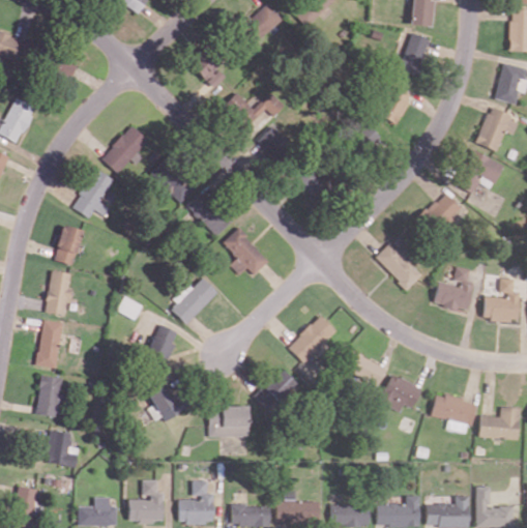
[(146,0),(138,12),(127,5),(127,6),(121,2),(120,4),(114,0),(146,0)]
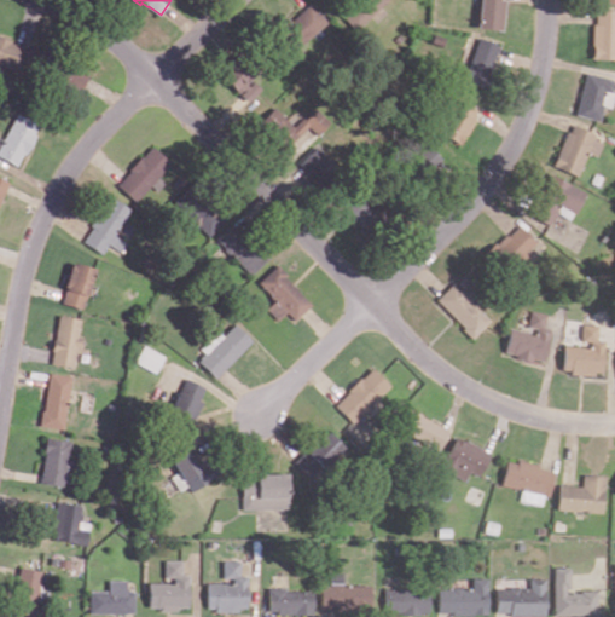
[(392,0),(358,30),(343,13),(358,0),(392,0)]
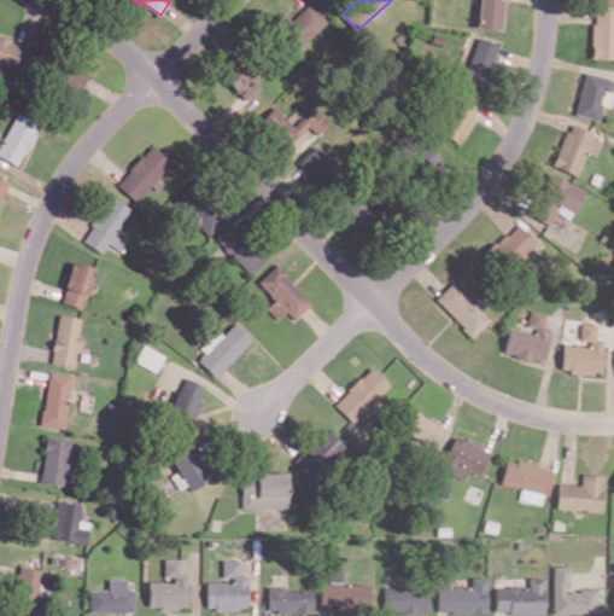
[(507,0),(503,32),(497,32),(497,30),(478,28),(481,0),(507,0)]
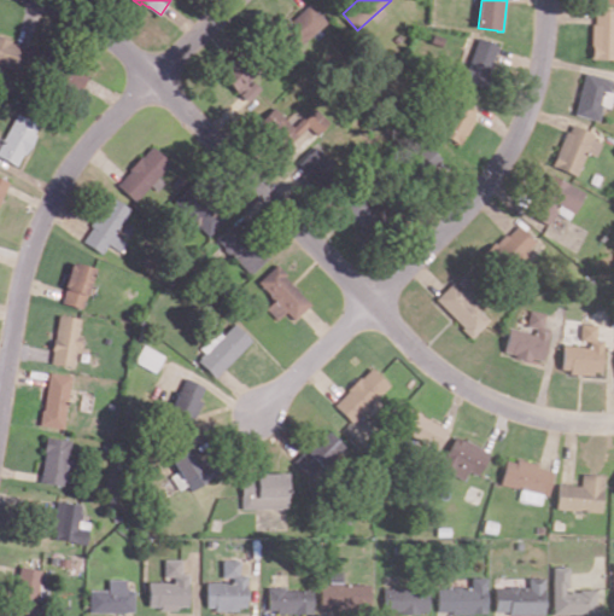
[(314,4),(331,23),(296,54),(276,32),(291,18),(294,21),(314,4)]
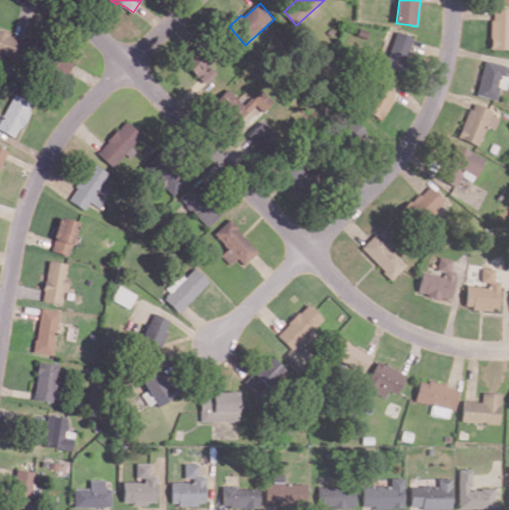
[(508,49),(492,49),(492,46),(493,46),(493,38),(492,38),(492,20),(495,20),(495,8),(508,8),(508,49)]
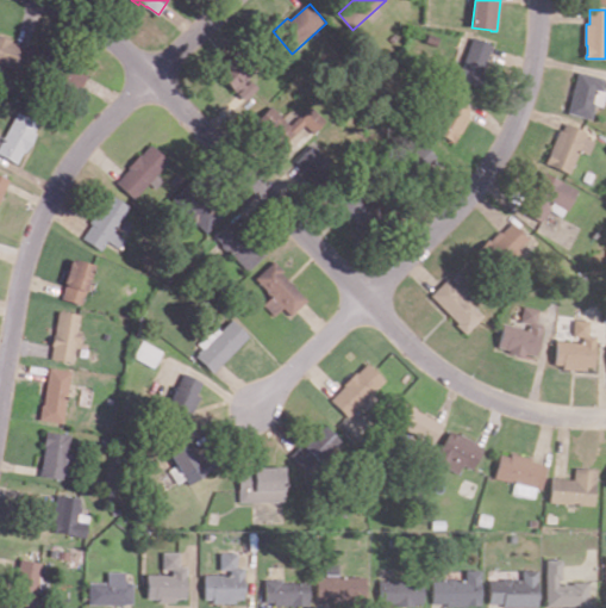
[(31,49),(24,70),(0,62),(0,35),(14,41),(14,43),(31,49)]
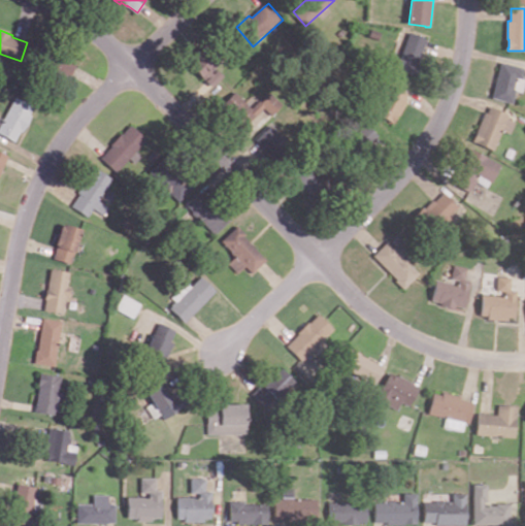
[(372,30),(369,37),(380,40),(382,34),(372,30)]
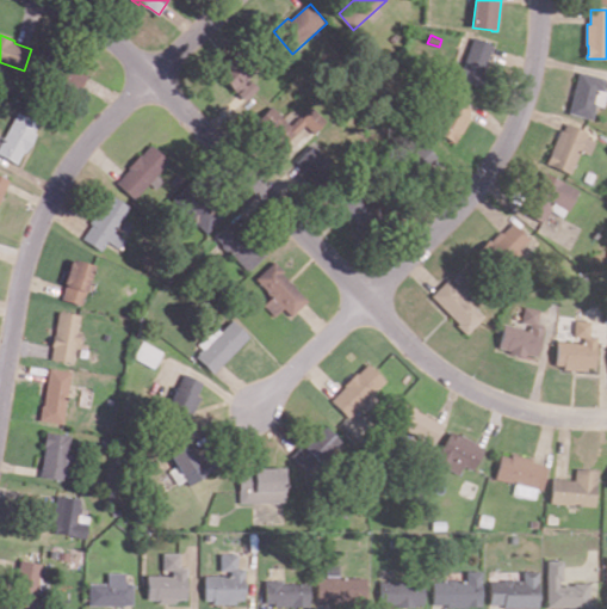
[(497,45),(485,77),(488,77),(483,90),(458,81),(463,68),(464,68),(475,37),(497,45)]
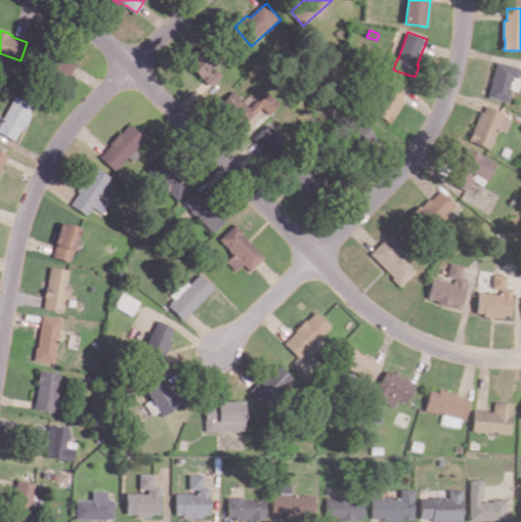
[(217,70),(223,76),(212,87),(206,81),(210,77),(209,76),(205,80),(190,66),(193,62),(190,59),(206,45),(208,48),(215,41),(224,51),(216,59),(218,62),(212,69),(213,69),(211,71),(211,70),(210,71),(213,74),(217,70)]
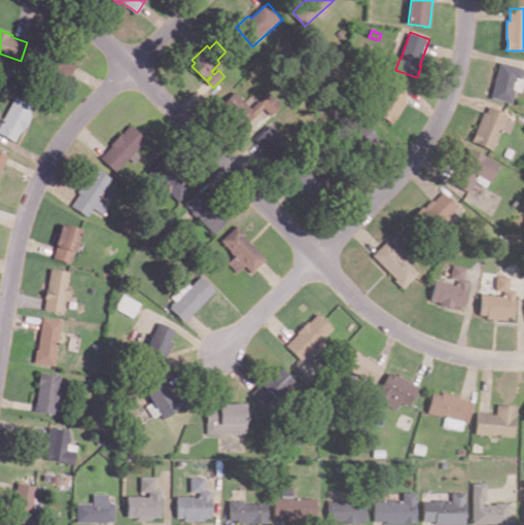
[(78,64),(69,81),(32,63),(41,45),(78,64)]
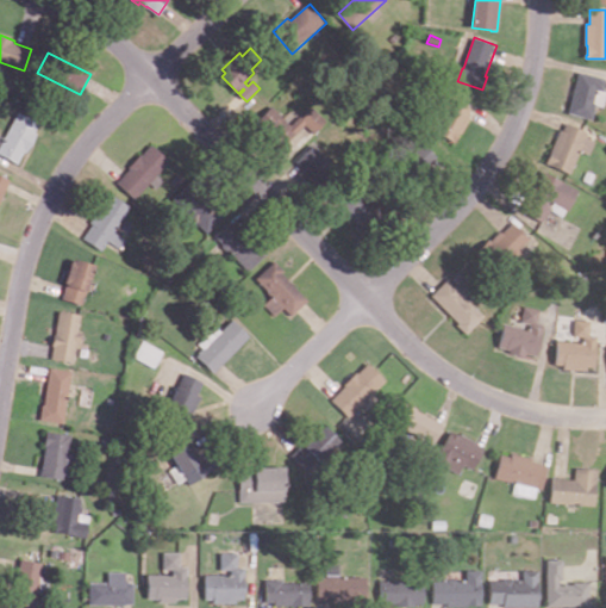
[(593,121),(569,113),(580,72),(605,79),(605,92),(599,91),(599,92),(600,92),(599,94),(598,93),(595,104),(597,104),(593,121)]
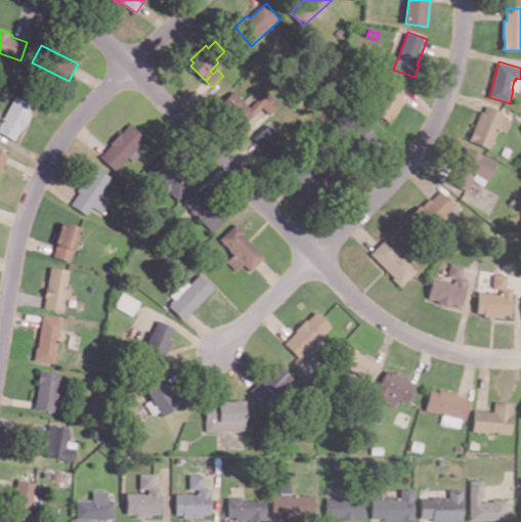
[(391,123),(389,122),(389,121),(368,110),(376,97),(379,99),(388,83),(407,93),(404,100),(406,101),(398,116),(396,115),(391,123)]
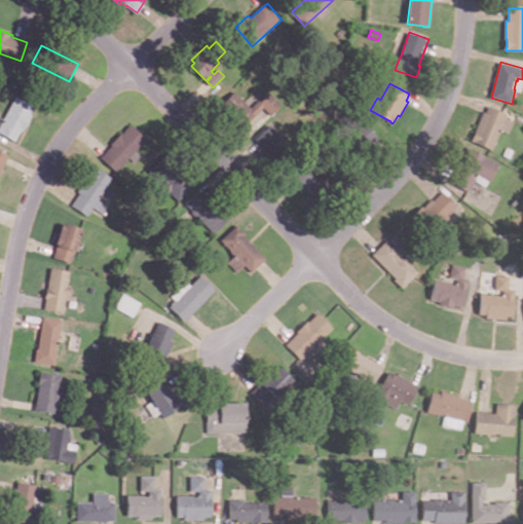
[(243,128),(221,107),(236,91),(252,107),(261,100),(262,101),(271,91),(284,104),(272,115),(265,108),(258,115),(257,115),(243,128)]
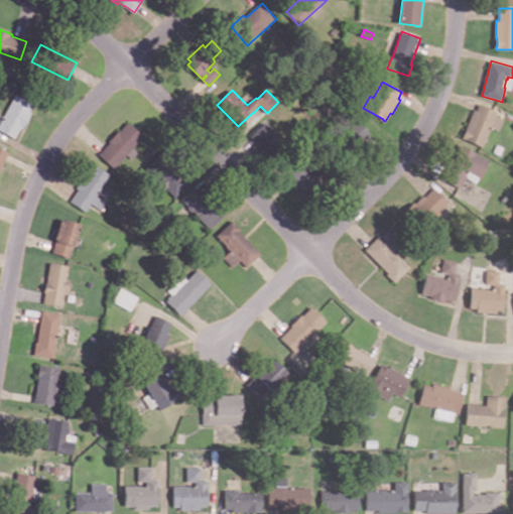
[(15,139),(0,130),(0,114),(4,117),(15,96),(33,105),(29,112),(31,113),(23,129),(21,128),(15,139)]
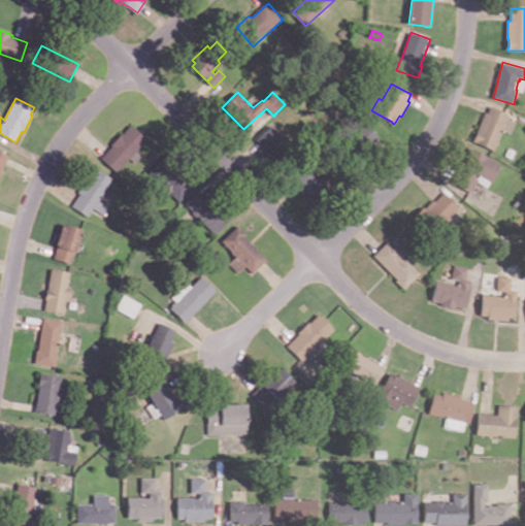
[(495,151),(473,141),(486,112),(489,113),(492,106),(512,114),(510,119),(518,122),(513,134),(505,131),(504,133),(502,132),(495,151)]
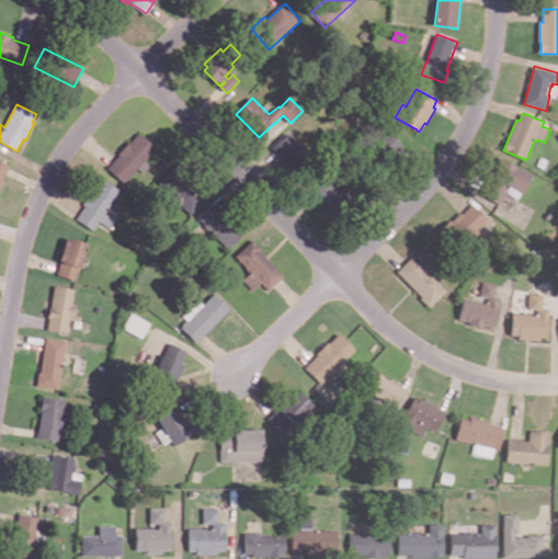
[(403,143),(398,149),(400,151),(383,172),(367,159),(389,132),(403,143)]
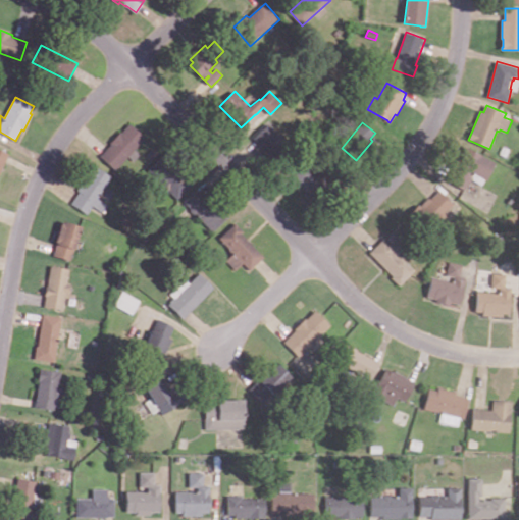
[(131,123),(146,138),(135,150),(140,155),(136,160),(130,155),(116,170),(101,156),(112,145),(111,143),(121,132),(122,133),(131,123)]
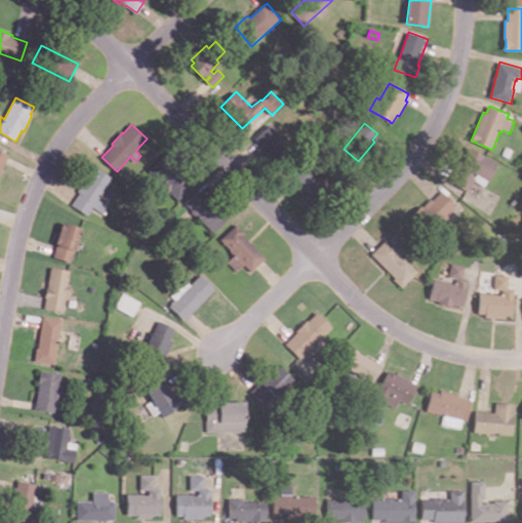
[(298,157),(285,169),(280,164),(278,167),(268,156),(270,154),(256,138),(272,124),(284,138),(283,139),(298,157)]
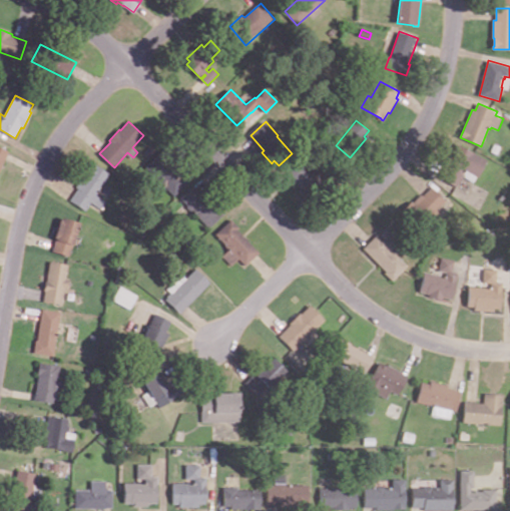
[(457,186),(443,178),(454,157),(452,156),(458,144),(489,160),(479,178),(467,171),(466,172),(465,172),(464,175),(464,177),(463,180),(461,180),(457,186)]
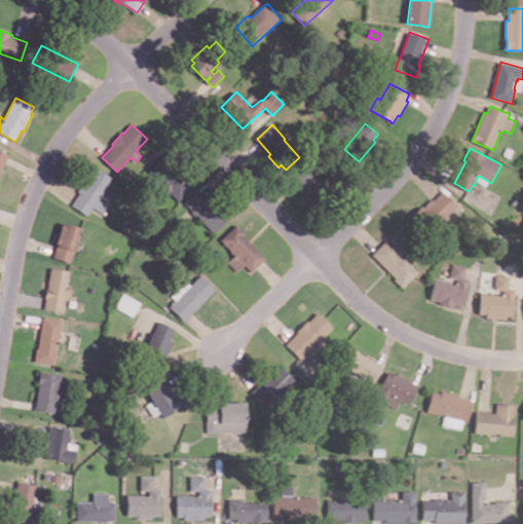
[(150,156),(154,160),(160,154),(156,150),(150,156)]
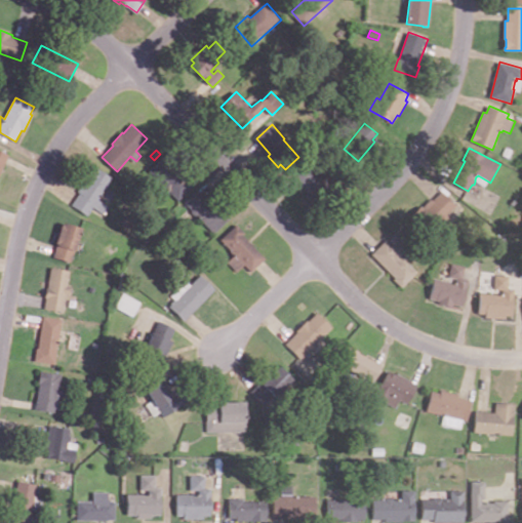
[(0,151),(8,155),(0,173),(0,151)]
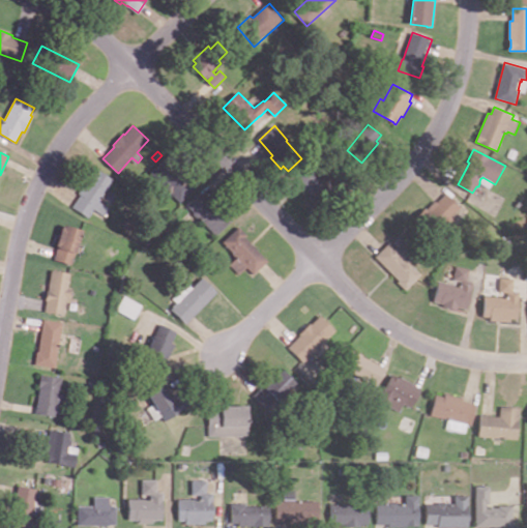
[(312,160),(319,169),(321,168),(331,180),(330,181),(344,196),(325,212),(311,196),(313,194),(296,175),(312,160)]
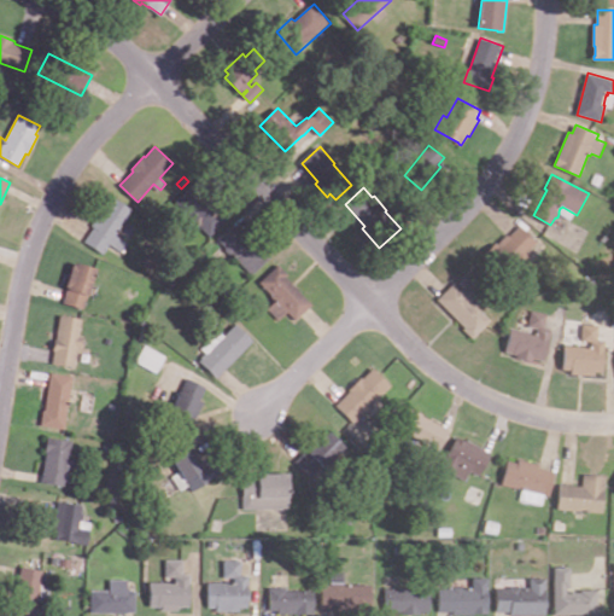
[(105,253),(87,242),(97,227),(93,226),(112,197),(133,210),(121,231),(120,233),(118,232),(117,236),(129,244),(123,253),(110,244),(105,253)]
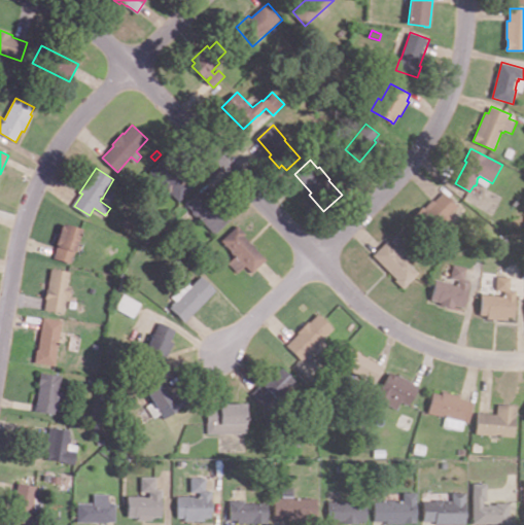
[(215,235),(201,219),(200,219),(199,218),(200,217),(199,216),(197,216),(194,214),(194,211),(188,206),(203,191),(220,211),(223,209),(233,218),(215,235)]
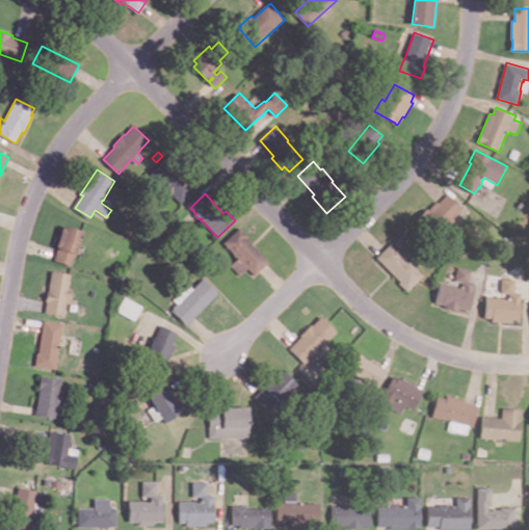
[(449,194),(464,209),(454,217),(455,218),(454,220),(455,220),(453,223),(452,222),(450,223),(449,222),(447,224),(448,226),(446,227),(445,226),(438,233),(421,215),(428,208),(429,210),(438,202),(440,204),(449,194)]
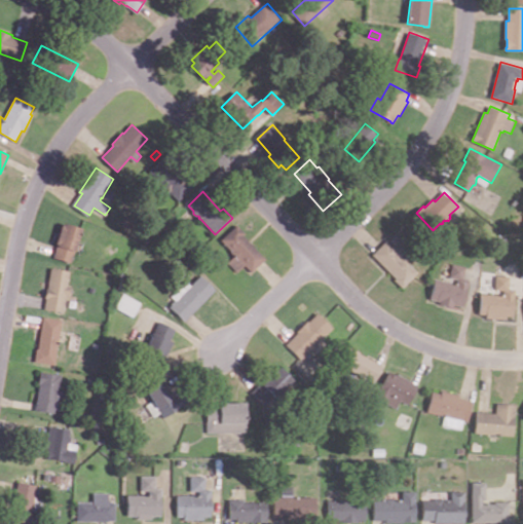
[(72,263),(58,259),(58,260),(54,259),(59,245),(57,245),(62,225),(64,226),(65,224),(81,229),(80,233),(81,234),(80,236),(79,236),(72,263)]
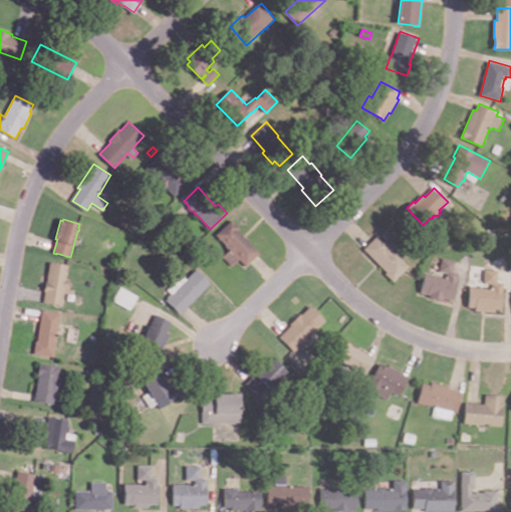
[(261,254),(247,266),(241,259),(233,266),(225,257),(230,251),(229,250),(231,249),(228,246),(227,247),(225,245),(216,235),(233,220),(240,228),(238,229),(261,254)]
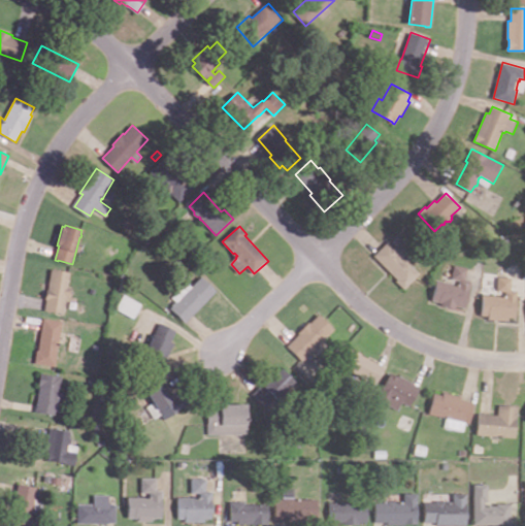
[(421,273),(416,277),(416,278),(405,289),(397,282),(398,280),(375,256),(389,242),(395,249),(397,247),(393,241),(400,235),(419,253),(409,262),(421,273)]
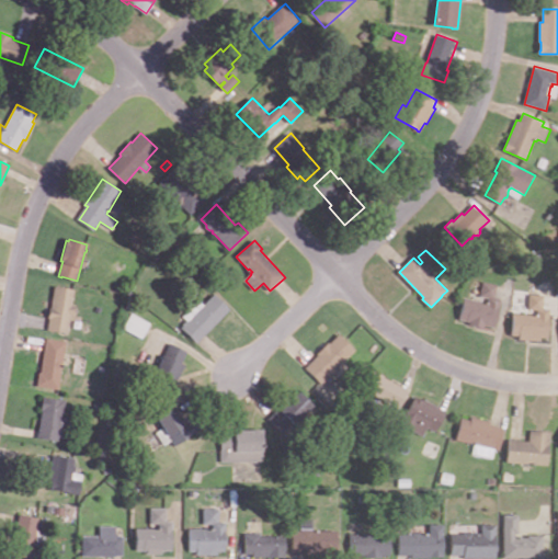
[(534,255),(537,264),(544,262),(541,253),(534,255)]
